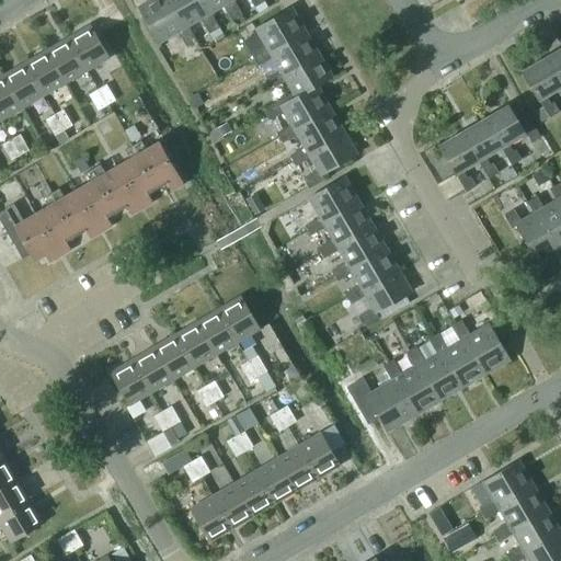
[(197,41),(189,26),(184,29),(167,0),(150,0),(138,7),(160,43),(178,32),(186,47),(197,41)]
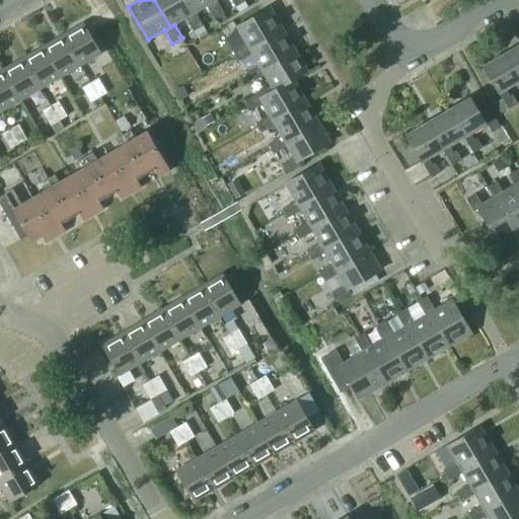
[(203,25),(195,12),(191,14),(181,0),(154,0),(170,26),(174,24),(187,17),(194,30),(203,25)]
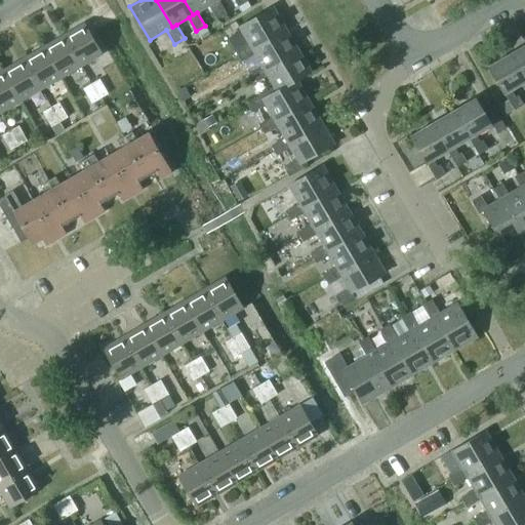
[(227,13),(218,0),(217,0),(214,2),(212,0),(184,0),(193,14),(197,12),(209,4),(217,18),(227,13)]
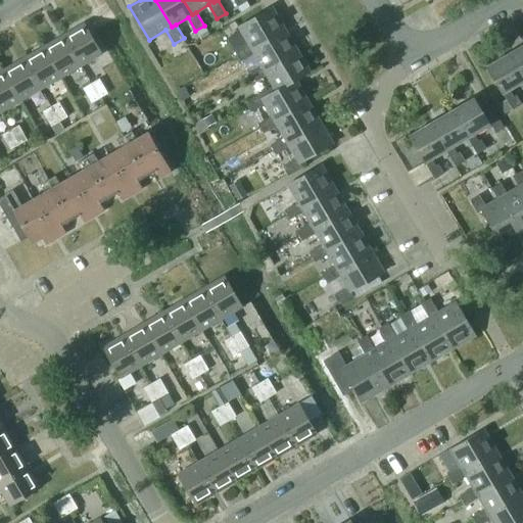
[(241,61),(253,53),(251,49),(286,28),(273,6),(238,27),(248,44),(236,51),(241,61)]
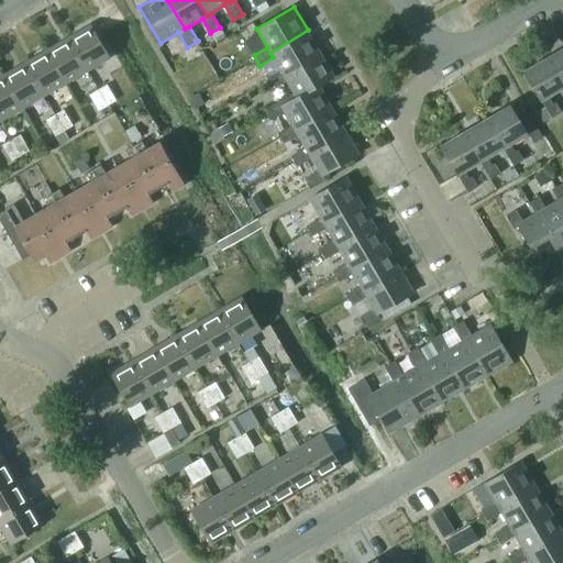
[(91,24),(68,37),(88,70),(110,58),(91,24)]
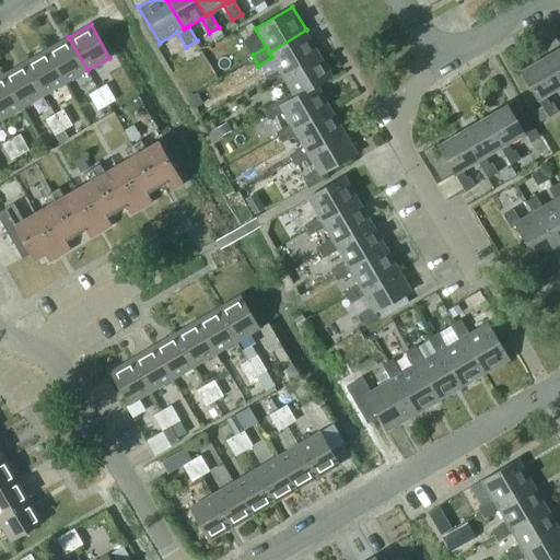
[(266,78),(269,83),(271,88),(286,80),(282,73),(318,51),(306,30),(269,53),(271,57),(279,69),(266,78)]
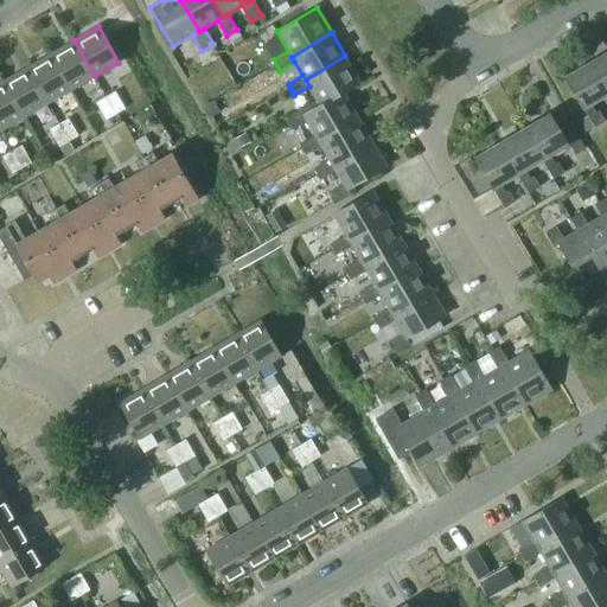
[(74,40),(50,55),(71,90),(95,76),(74,40)]
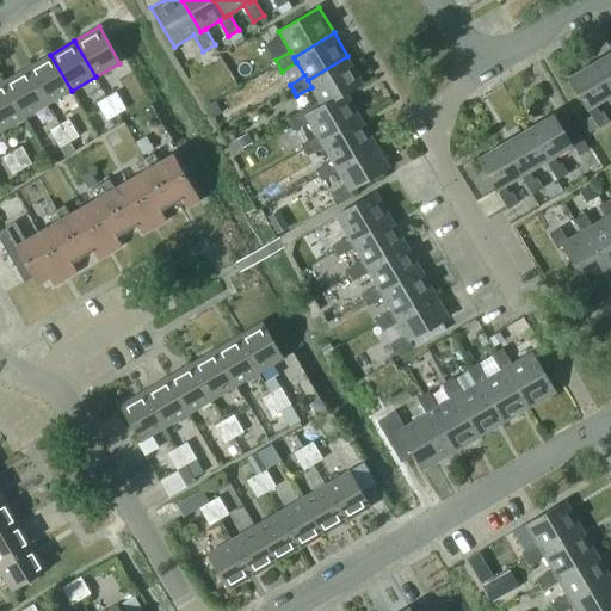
[(610,51),(593,62),(610,91),(610,51)]
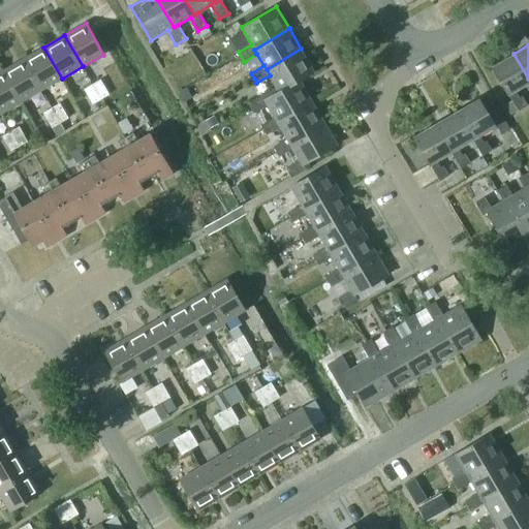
[(43,48),(24,59),(41,90),(62,79),(43,48)]
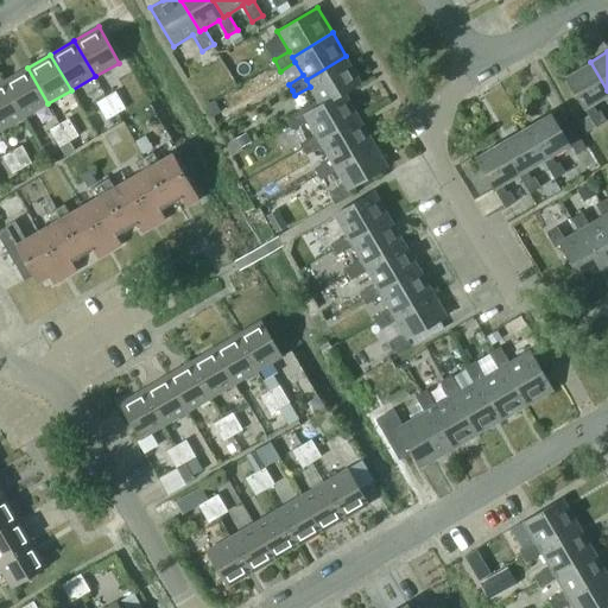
[(361,82),(346,56),(306,80),(310,87),(318,100),(286,119),(292,128),(309,120),(305,114),(344,92),(346,90),(361,82)]
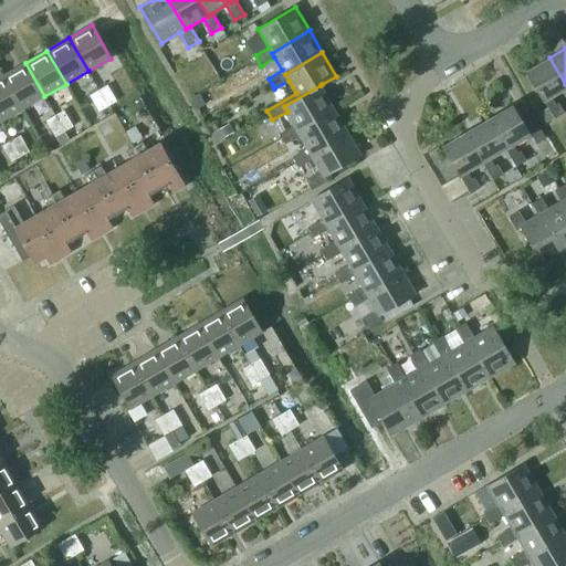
[(565,86),(565,84),(549,58),(527,71),(548,107),(554,117),(564,112),(558,102),(556,103),(552,95),(565,86)]
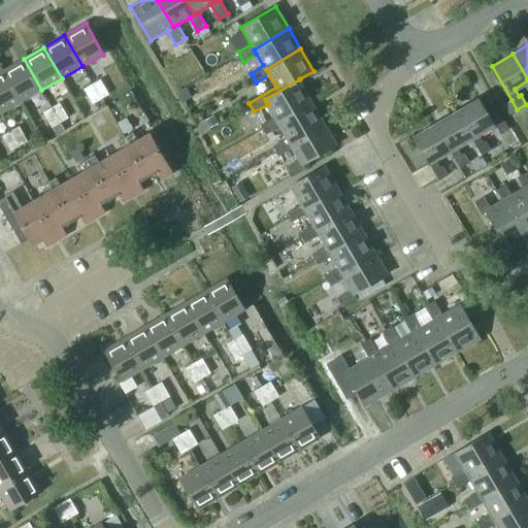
[(24,59),(3,70),(21,102),(41,90),(24,59)]
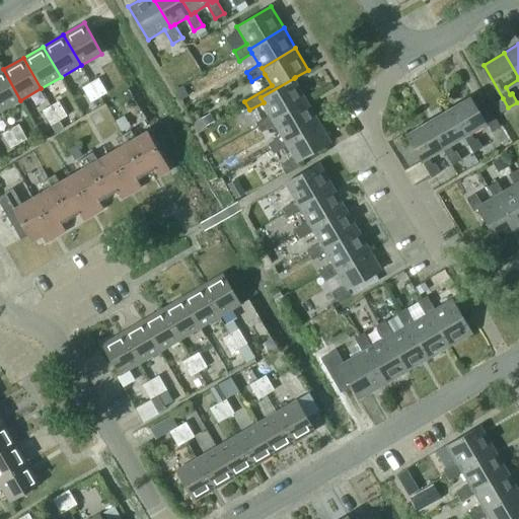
[(3,69),(0,70),(0,110),(0,112),(20,100),(3,69)]
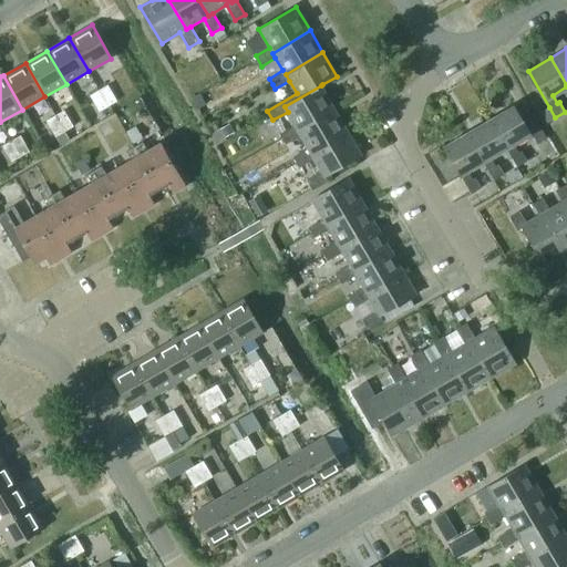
[(107,85),(99,91),(107,106),(116,101),(107,85)]
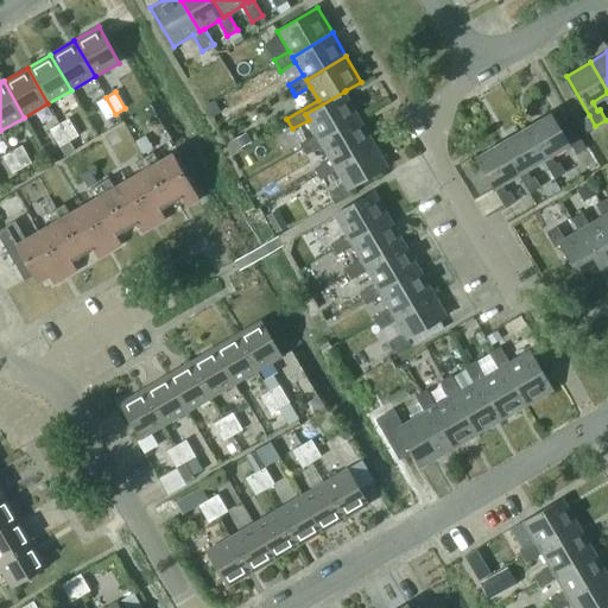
[(359,116),(344,92),(305,114),(309,120),(317,133),(301,143),(304,149),(306,154),(322,145),(318,139),(359,116)]
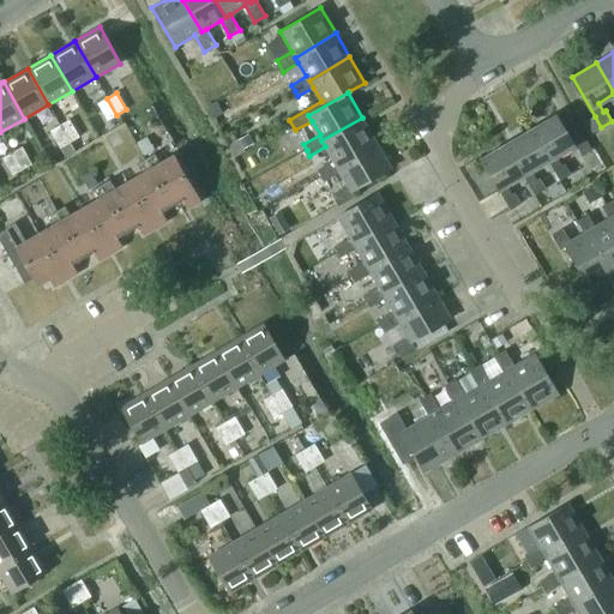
[(116,115),(107,98),(97,103),(107,121),(116,115)]
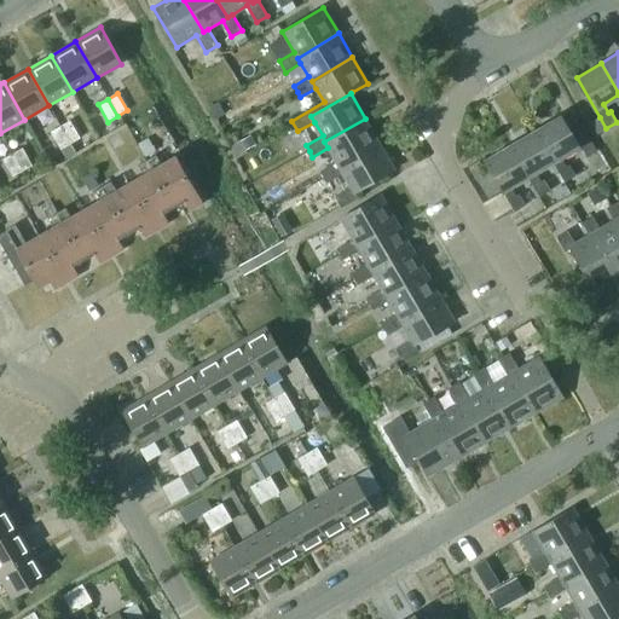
[(560,114),(533,129),(553,162),(563,183),(576,175),(568,165),(566,166),(561,157),(579,146),(560,114)]
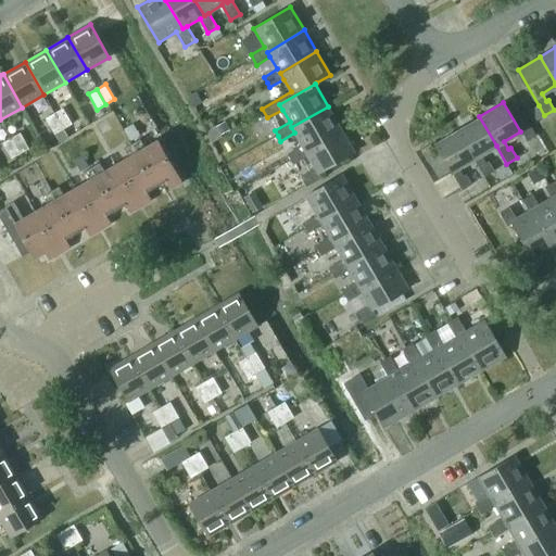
[(539,105),(530,110),(531,111),(536,119),(544,115),(539,105)]
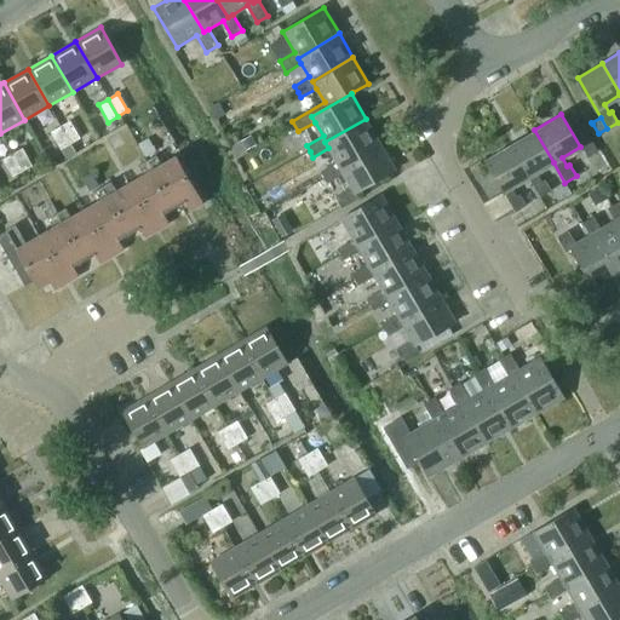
[(327,183),(344,173),(340,167),(380,143),(366,119),(325,142),(328,148),(329,148),(338,162),(321,172),(327,183)]
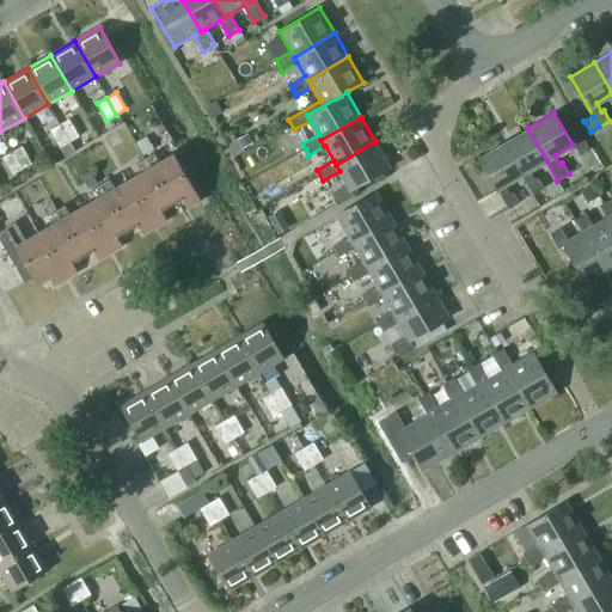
[(562,124),(580,155),(591,148),(573,118),(562,124)]
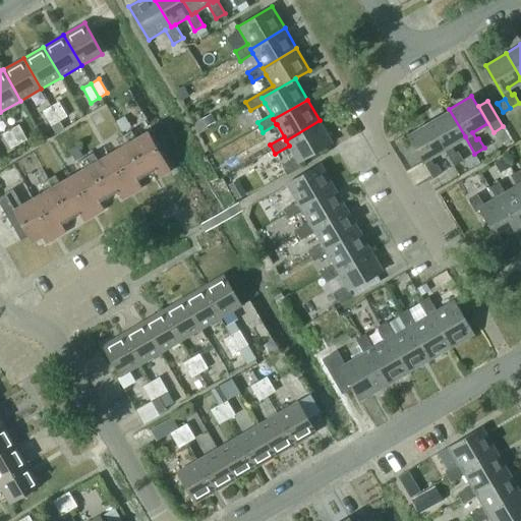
[(59,102),(51,106),(59,121),(67,116),(59,102)]
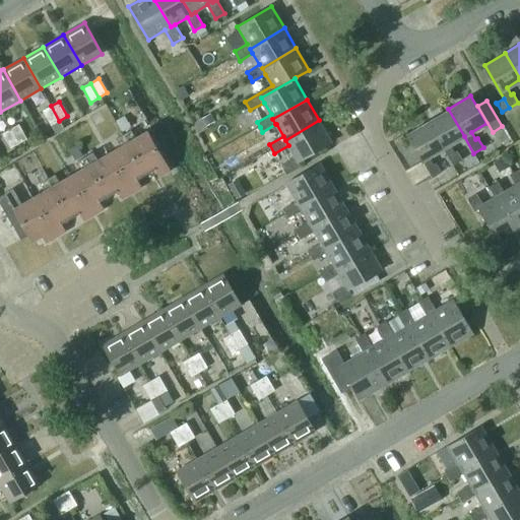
[(59,121),(51,106),(43,111),(51,125),(59,121)]
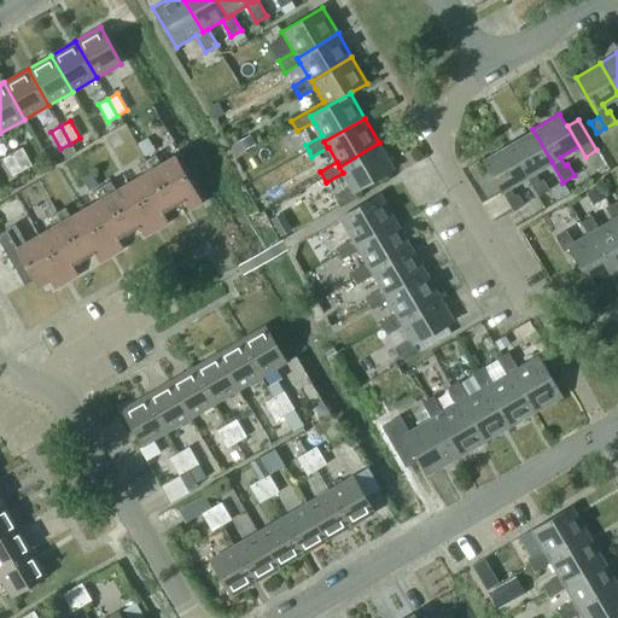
[(508,144),(526,178),(538,196),(549,190),(543,179),(540,181),(535,172),(552,162),(532,129),(508,144)]
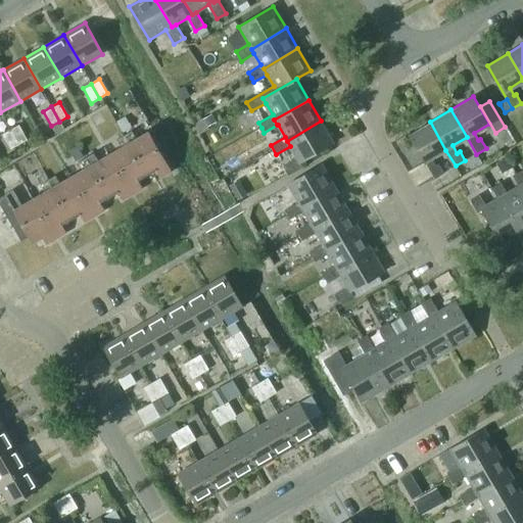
[(212,114),(203,119),(208,127),(217,123),(212,114)]
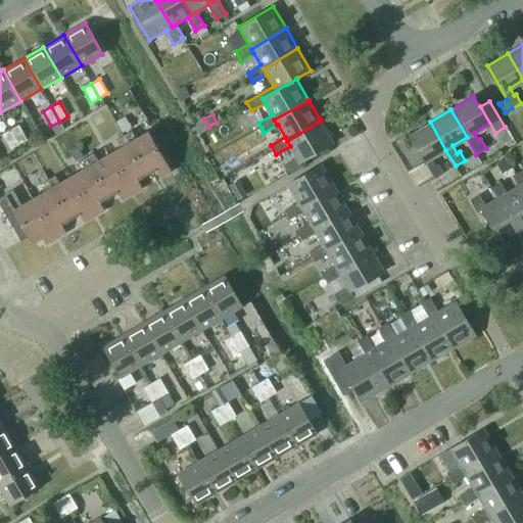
[(333,143),(321,121),(287,141),(290,146),(291,149),(297,158),(283,167),(288,176),(302,168),(299,162),(333,143)]
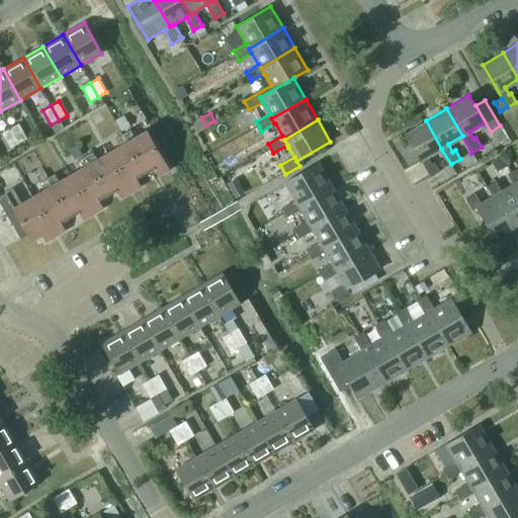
[(441,149),(426,120),(405,134),(430,176),(439,171),(434,162),(431,164),(427,157),(441,149)]
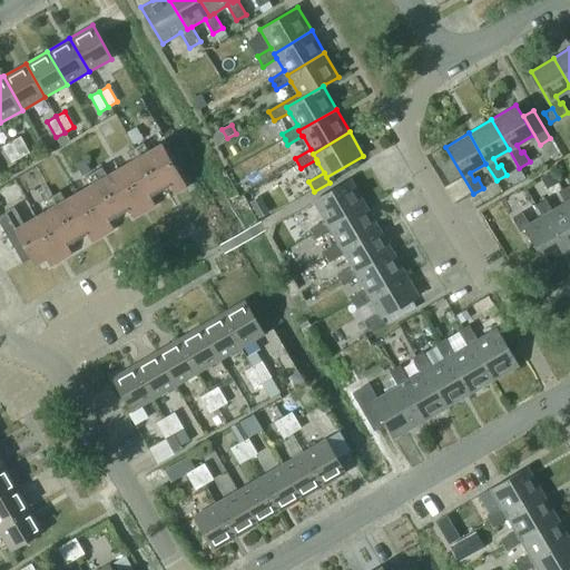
[(20,137),(11,141),(20,158),(29,153),(20,137)]
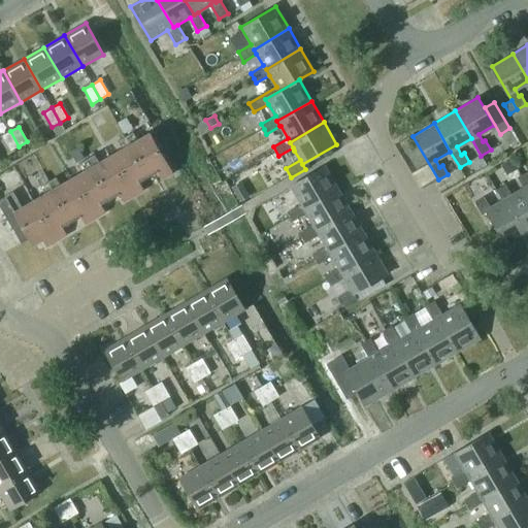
[(19,146),(10,131),(2,136),(10,151),(19,146)]
